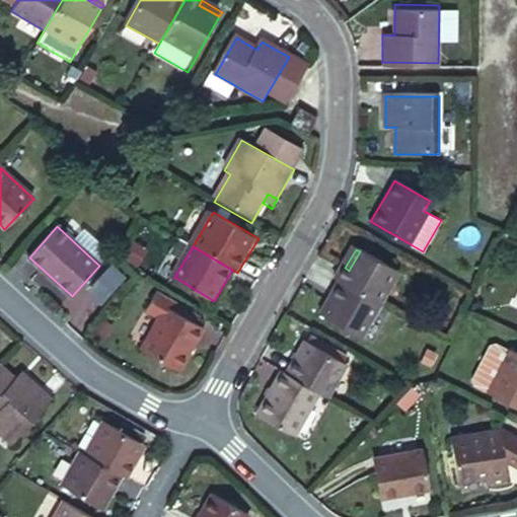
[(345,268),(336,281),(340,284),(381,309),(401,277),(360,251),(349,271),(345,268)]
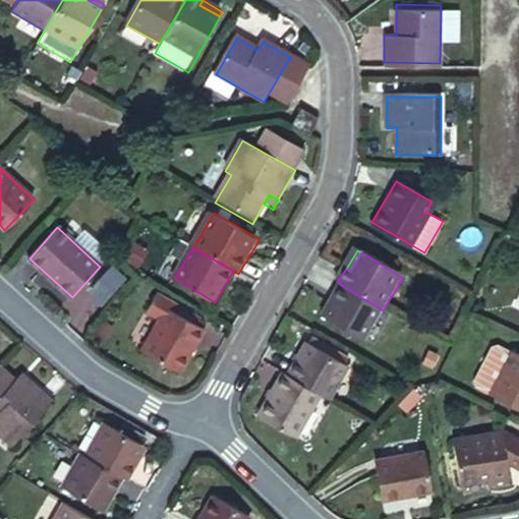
[(362,342),(383,310),(341,285),(323,316),(362,342)]
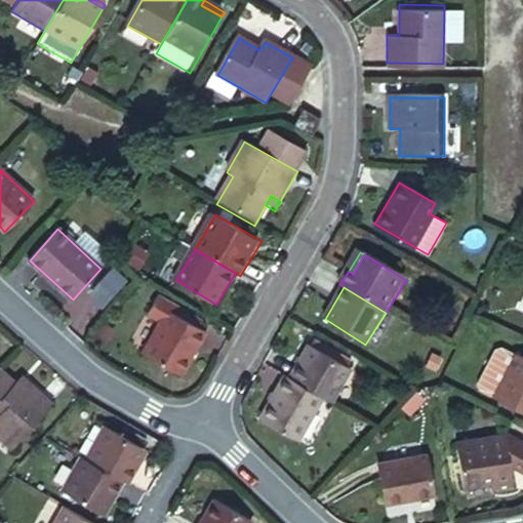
[(170,313),(146,357),(183,378),(208,333),(170,313)]
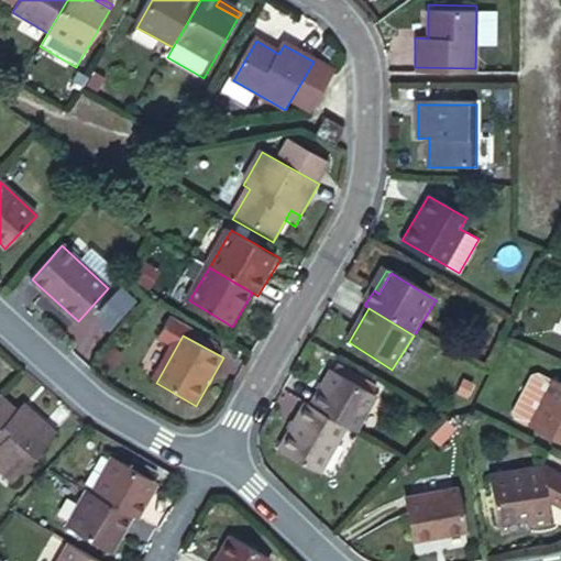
[(331,372),(310,407),(344,428),(353,433),(374,397),(331,372)]
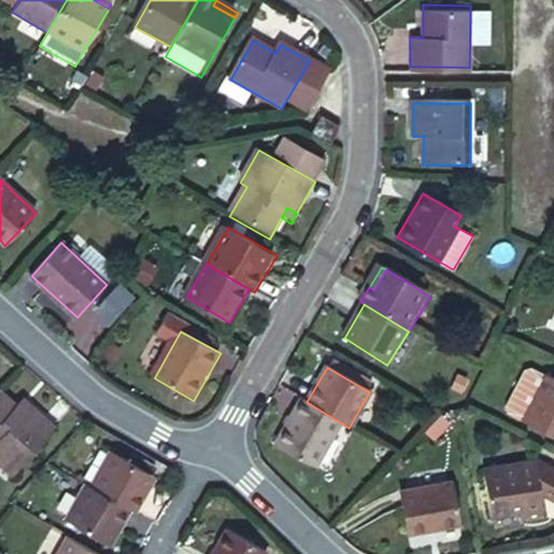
[(553,378),(545,374),(521,422),(553,437),(553,378)]
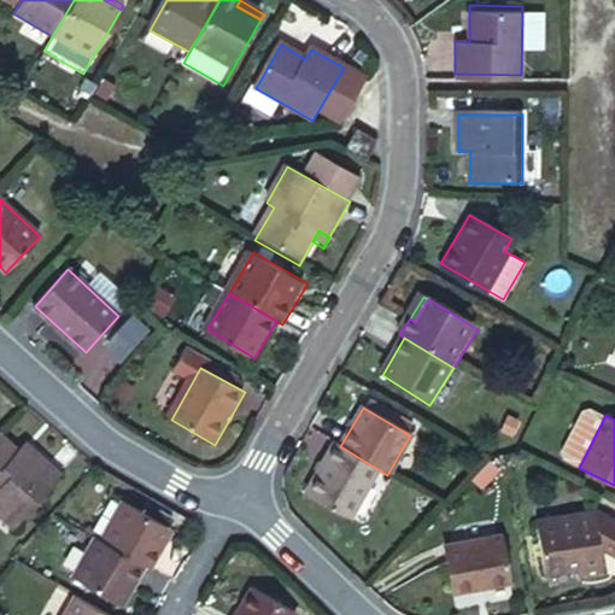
[(15,450),(0,437),(0,514),(13,526),(59,475),(30,450),(22,458),(15,450)]
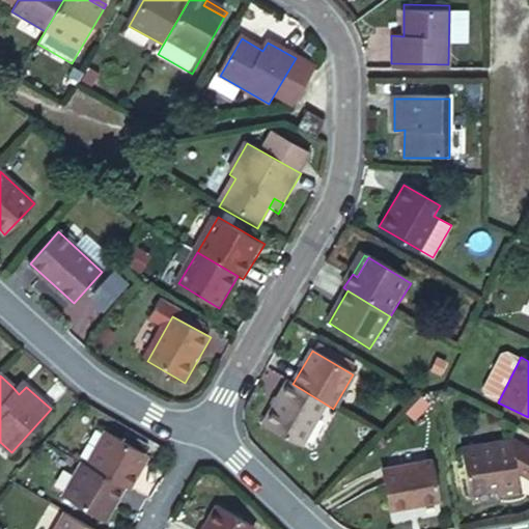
[(19,394),(26,387),(19,381),(12,387),(19,394)]
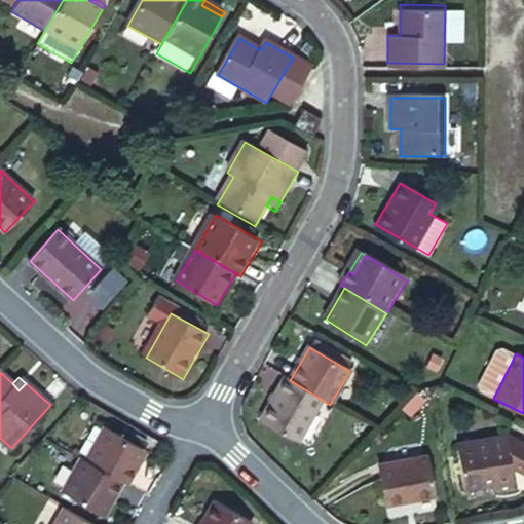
[(322,400),(290,380),(287,378),(262,419),(298,440),(322,400)]
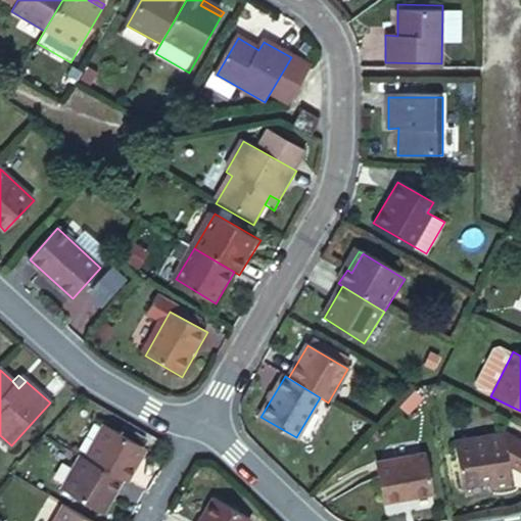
[(415,391),(399,407),(409,415),(423,399),(415,391)]
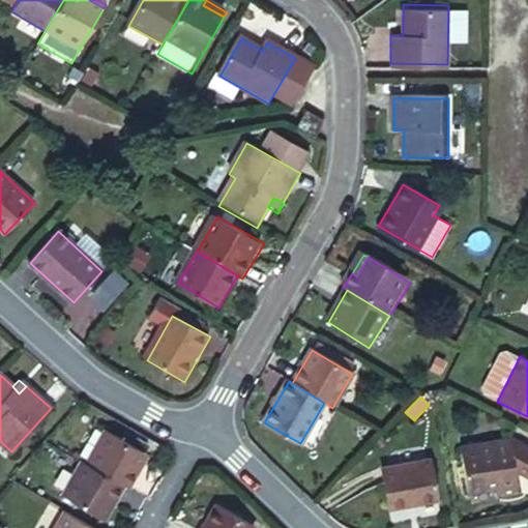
[(105,432),(86,466),(123,487),(128,490),(148,456),(105,432)]
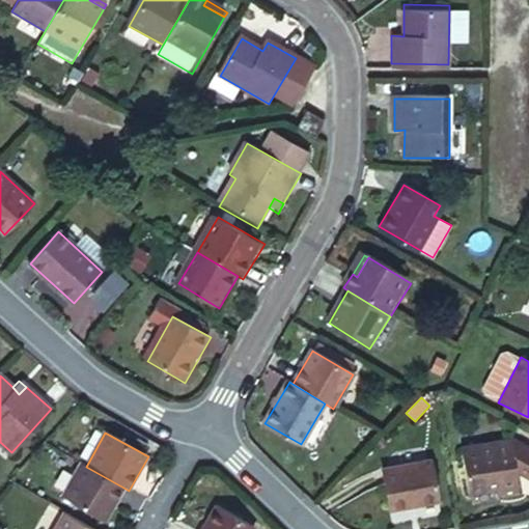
[(521,495),(518,474),(511,436),(462,446),(470,499),(500,493),(501,499),(521,495)]
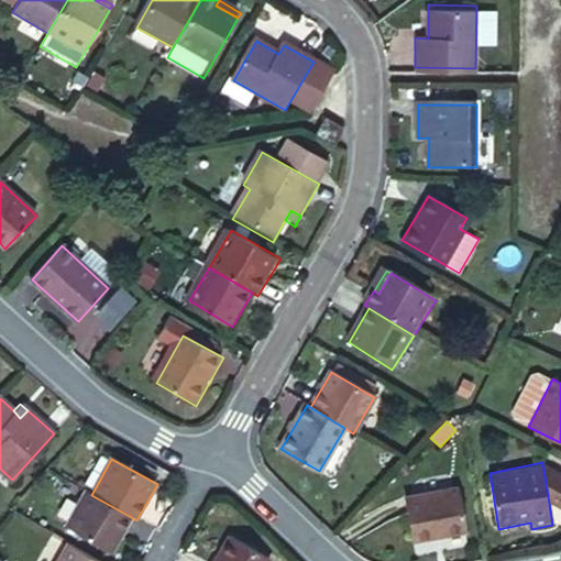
[(560,472),(542,462),(549,503),(560,508),(560,472)]
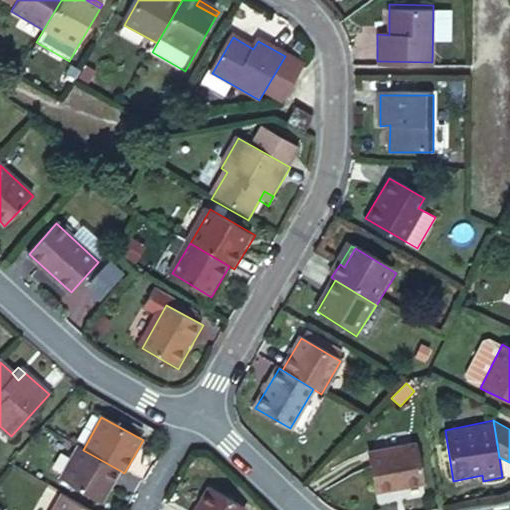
[(368,450),(376,495),(426,485),(418,440),(368,450)]
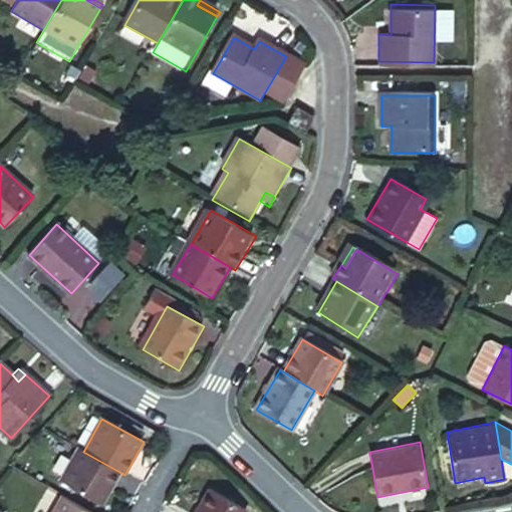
[(101,504),(119,472),(83,452),(78,449),(60,481),(101,504)]
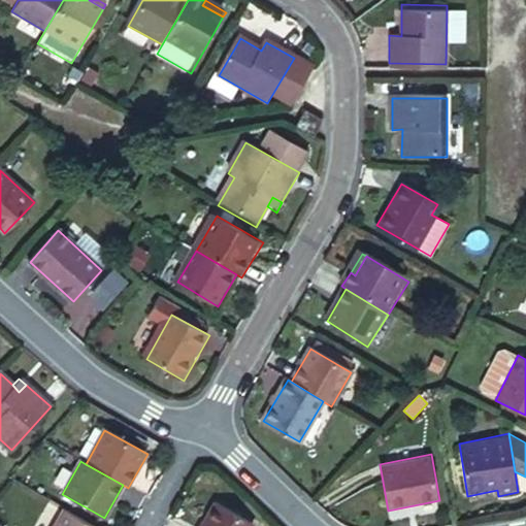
[(204,525),(248,525),(216,506),(204,525)]
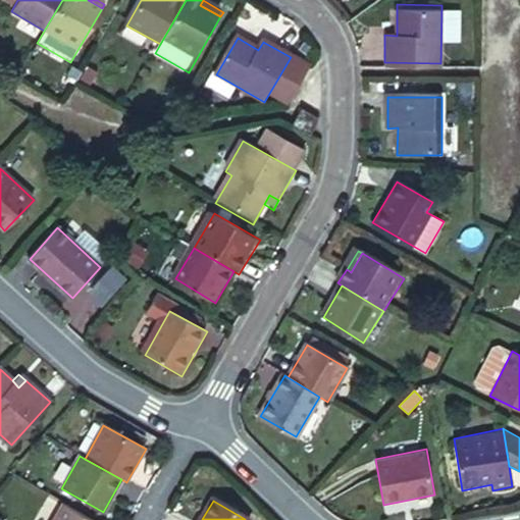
[(89,519),(63,505),(54,519),(89,519)]
